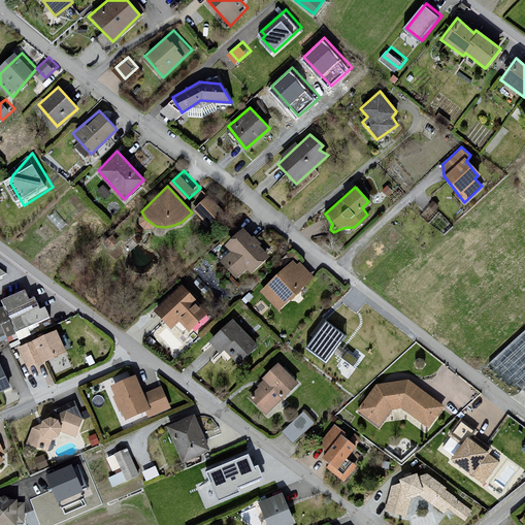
[(206,194),(199,209),(214,216),(221,201),(206,194)]
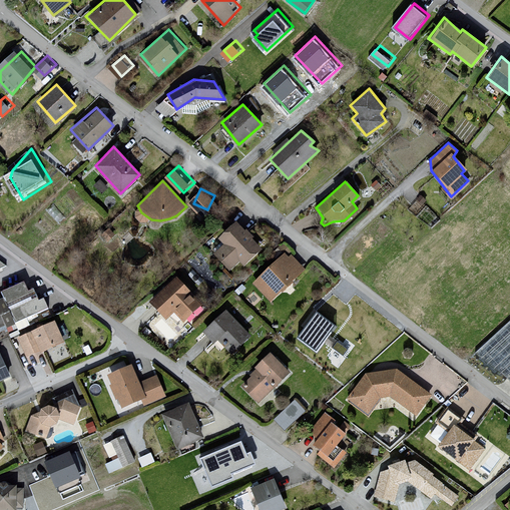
[(234,221),(217,236),(223,244),(211,251),(229,269),(239,260),(243,263),(260,248),(234,221)]
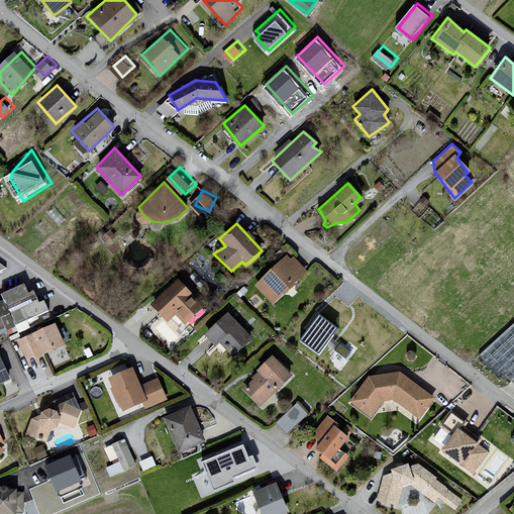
[(287,252),(253,284),(272,304),(308,271),(294,255),(291,258),(287,252)]
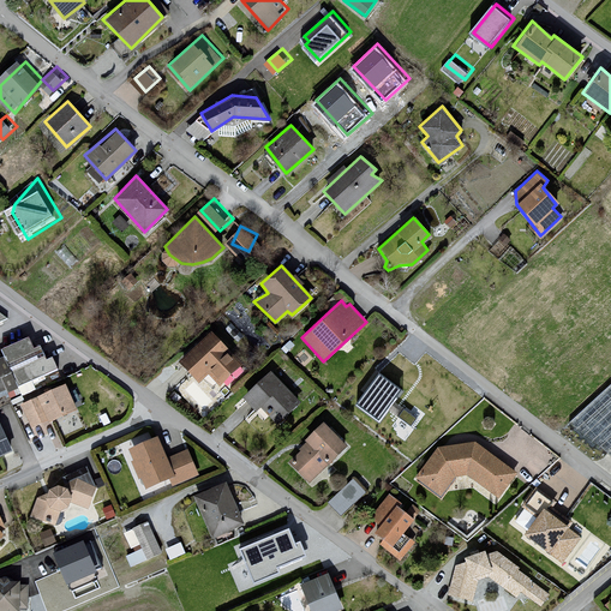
[(211,329),(178,360),(198,383),(208,373),(216,383),(239,364),(211,329)]
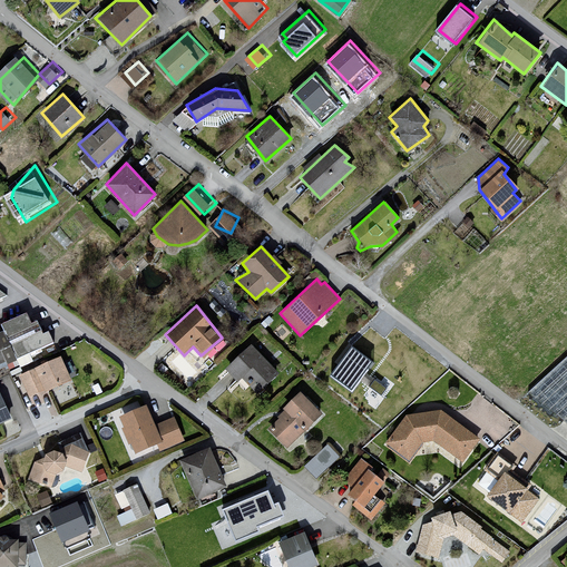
[(10,331),(0,333),(12,360),(60,342),(56,332),(50,332),(48,324),(41,325),(35,313),(8,325),(10,331)]
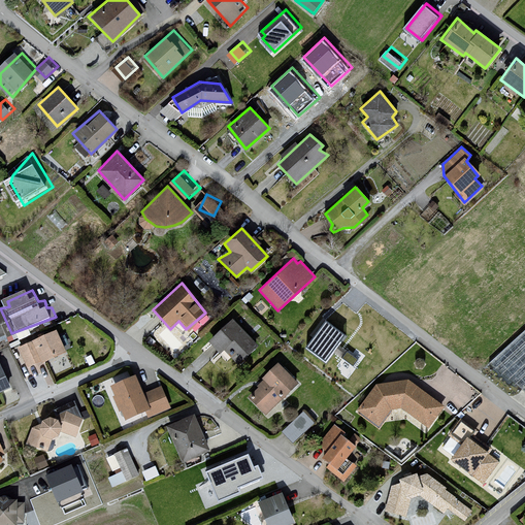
[(0,338),(11,333),(0,308),(0,338)]
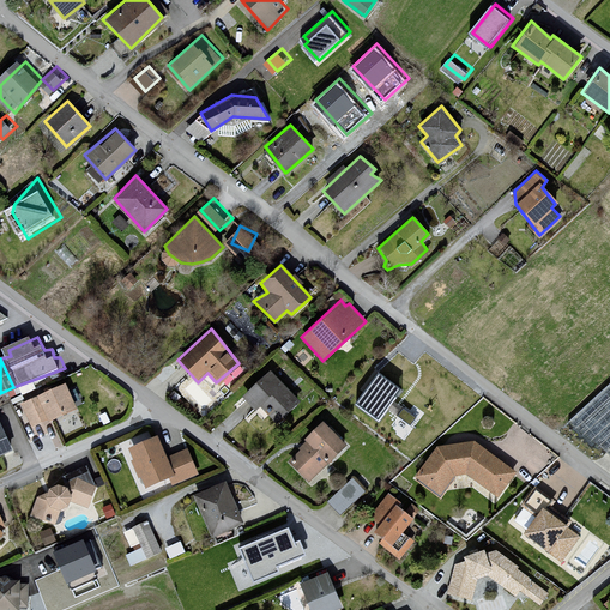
[(406,386),(382,369),(360,400),(382,418),(406,386)]
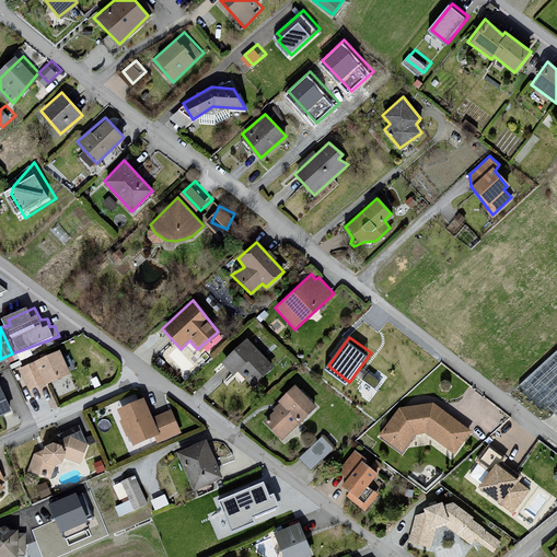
[(247,339),(222,361),(231,372),(235,369),(250,385),(271,366),(247,339)]
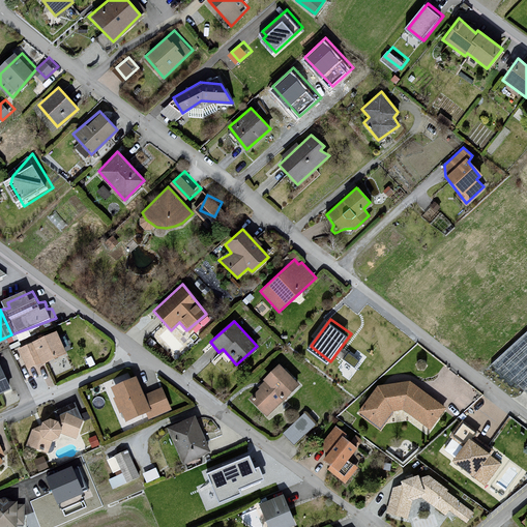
[(63,330),(22,348),(32,371),(75,353),(71,349),(75,345),(69,335),(66,338),(63,330)]
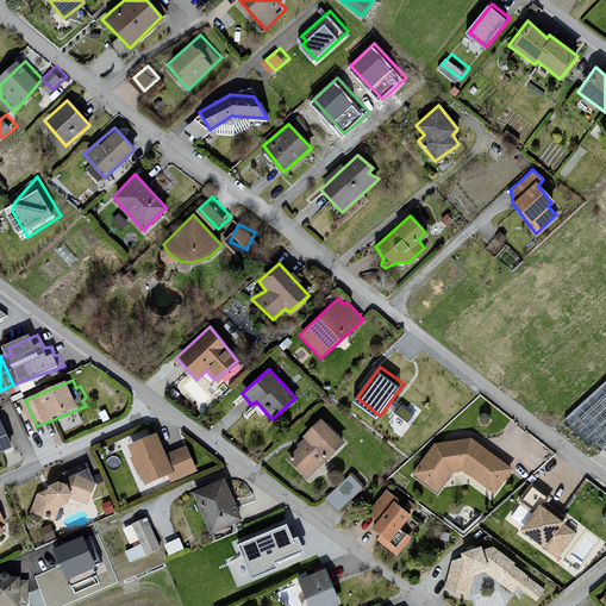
[(605,385),(569,418),(605,445),(605,385)]
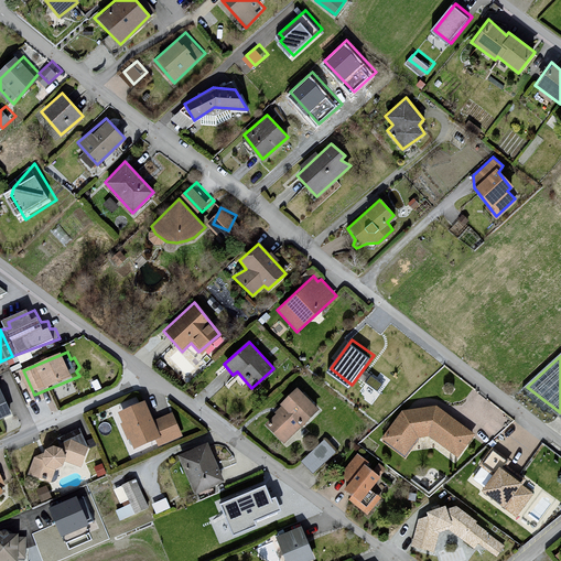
[(385,387),(388,379),(374,373),(370,380),(385,387)]
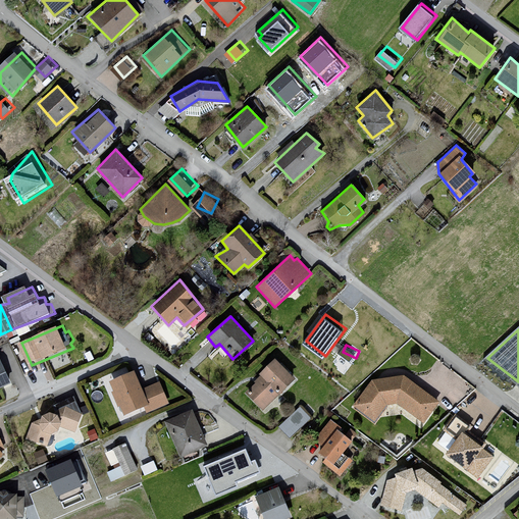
[(0,351),(0,391),(17,384),(0,351)]
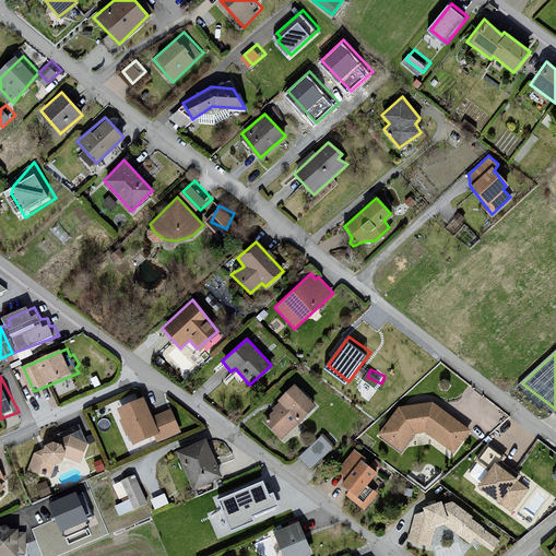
[(293,383),(276,398),(278,402),(272,407),(273,409),(267,414),(272,422),(268,424),(280,438),(302,416),(314,405),(293,383)]
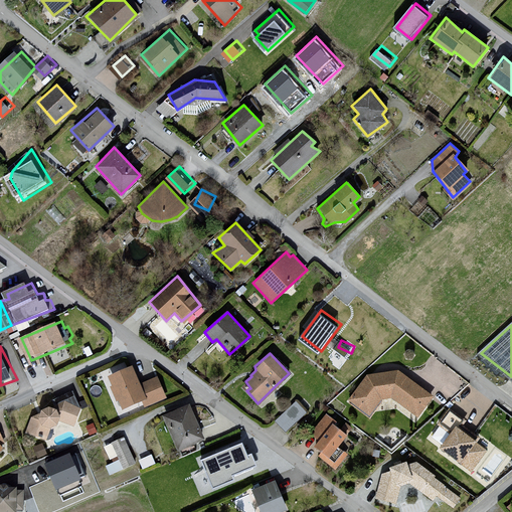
[(139,366),(114,375),(128,411),(152,400),(156,405),(173,397),(162,376),(147,383),(139,366)]
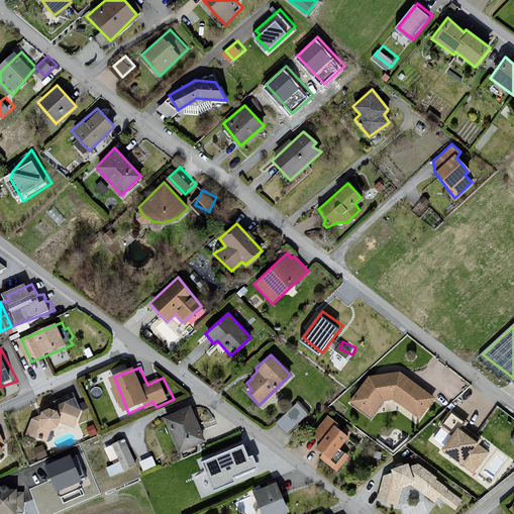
[(368,375),(349,401),(372,417),(384,400),(393,398),(419,418),(435,398),(399,371),(368,375)]
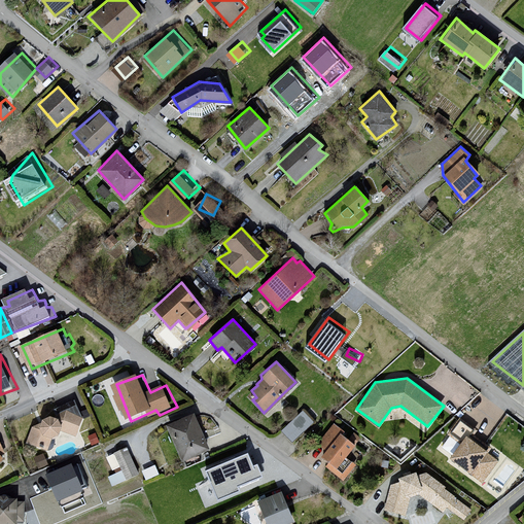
[(81,405),(42,424),(37,426),(32,441),(55,450),(60,439),(68,432),(80,437),(89,419),(81,405)]
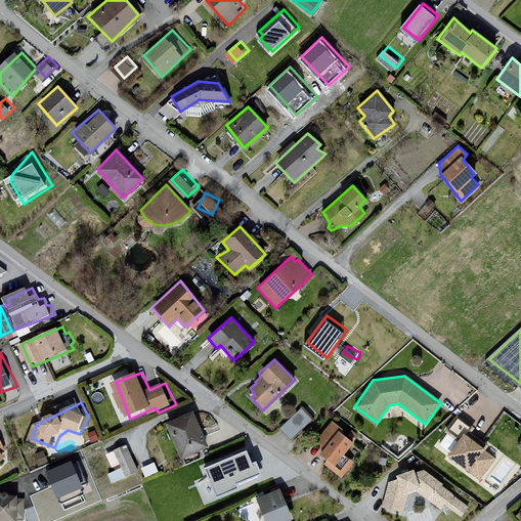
[(285,424),(295,435),(316,416),(306,403),(285,424)]
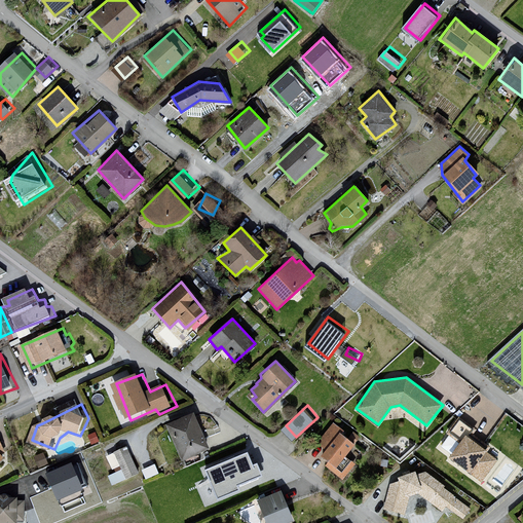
[(200,413),(173,423),(188,460),(217,448),(200,413)]
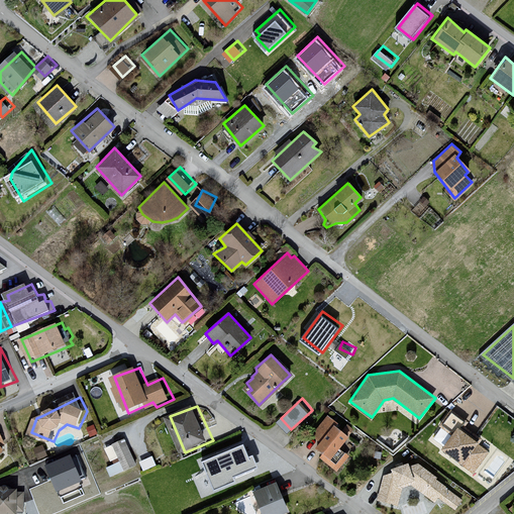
[(329,414),(316,433),(325,439),(317,450),(342,468),(353,452),(346,447),(356,433),(329,414)]
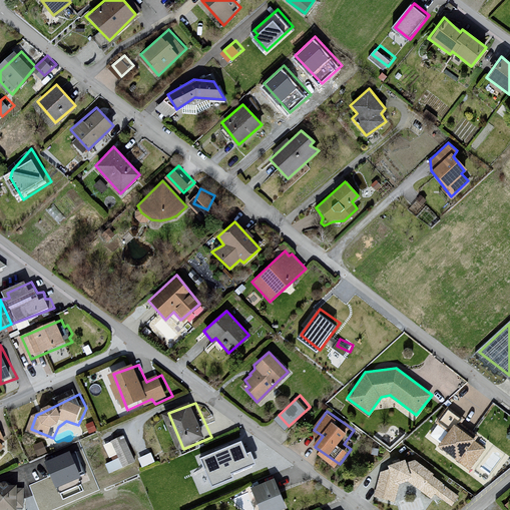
[(11,441),(1,423),(0,423),(0,462),(8,455),(6,453),(11,447),(8,443),(11,441)]
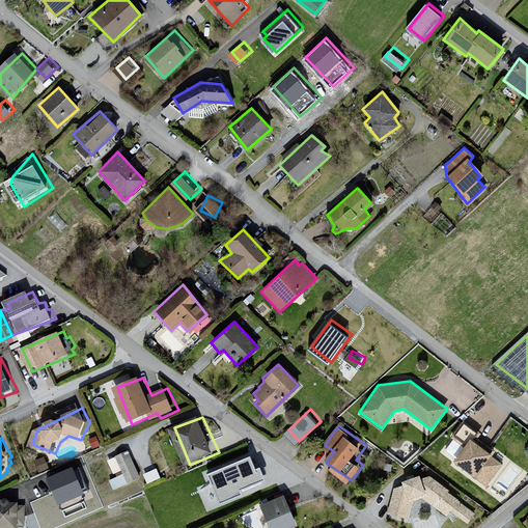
[(503,463),(467,440),(452,460),(473,475),(475,476),(485,483),(503,463)]
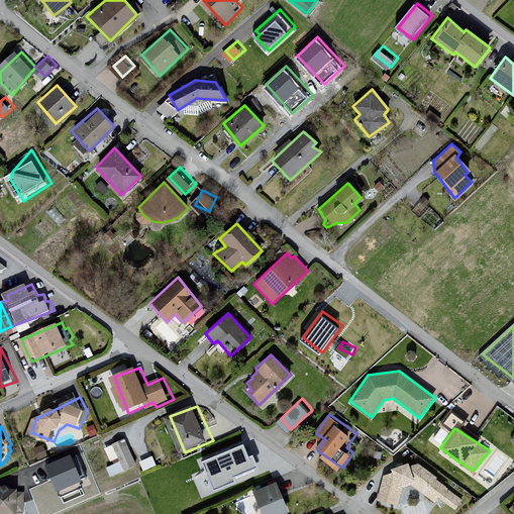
[(108,442),(114,459),(109,460),(113,472),(139,464),(130,435),(108,442)]
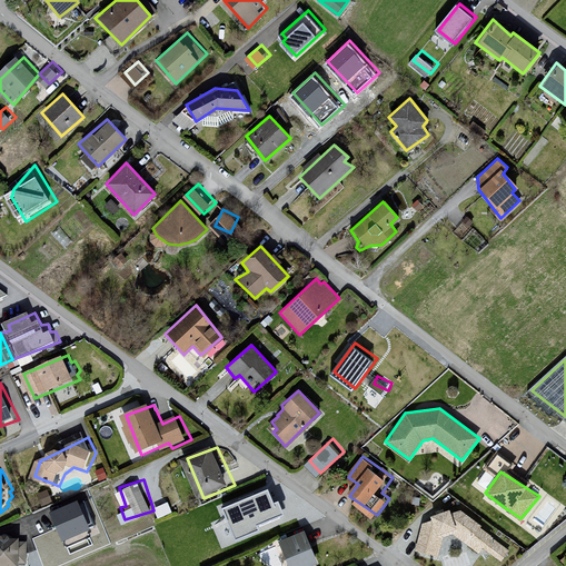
[(274,490),(228,509),(240,540),(265,530),(262,526),(289,515),(284,503),(279,504),(274,490)]
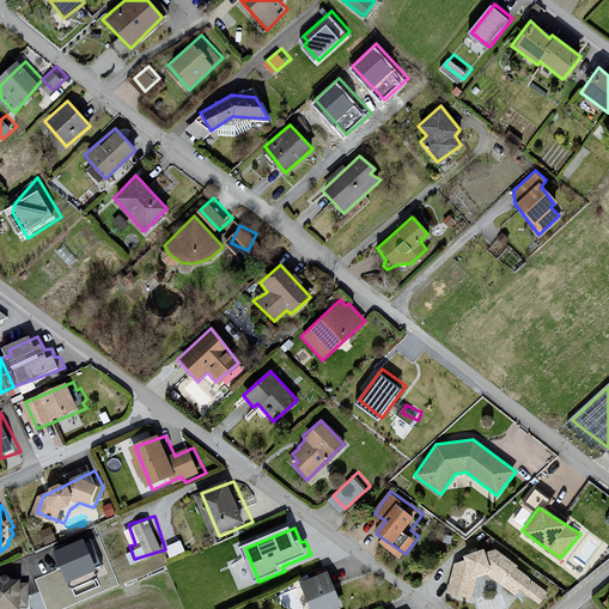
[(87,536),(58,548),(69,577),(105,562),(95,536),(89,539),(87,536)]
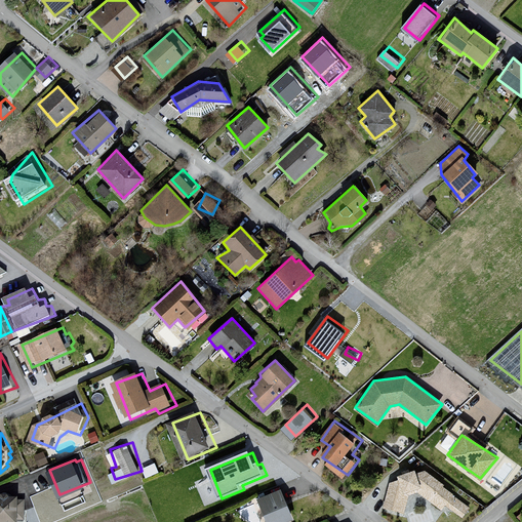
[(149,473),(161,470),(159,460),(147,464),(149,473)]
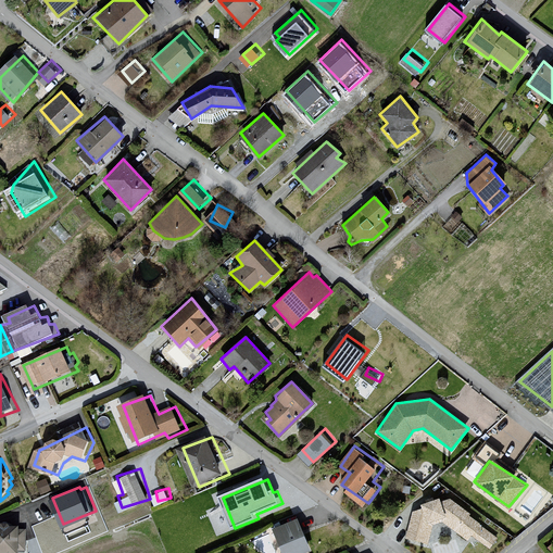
[(412,508),(405,537),(428,543),(434,524),(442,519),(466,539),(472,535),(489,548),(499,537),(468,513),(470,511),(450,497),(439,499),(437,495),(417,502),(419,506),(412,508)]
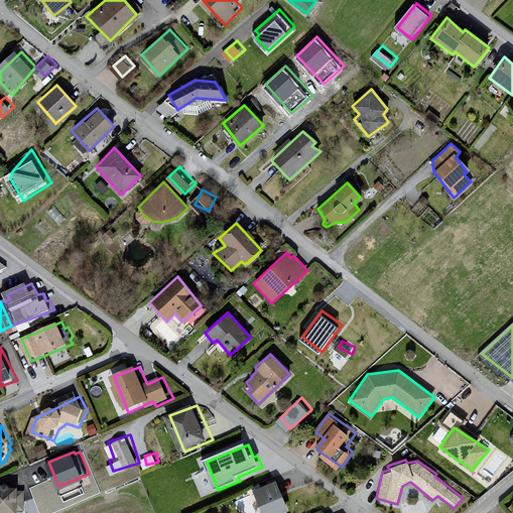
[(287,509),(274,481),(252,489),(260,512),(280,512),(279,512),(287,509)]
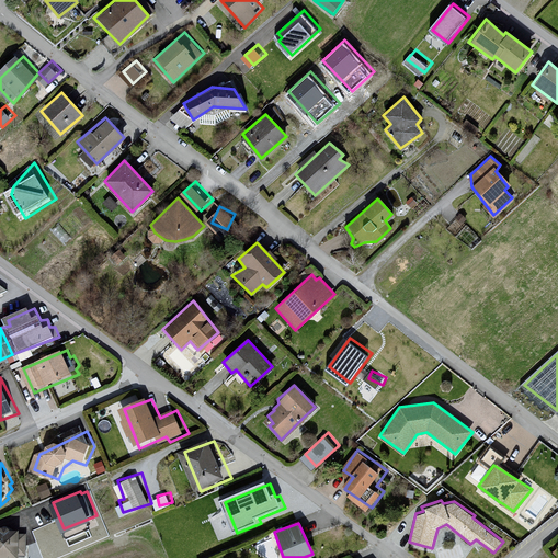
[(26,530),(0,528),(0,557),(25,557),(31,557),(31,533),(26,533),(26,530)]
